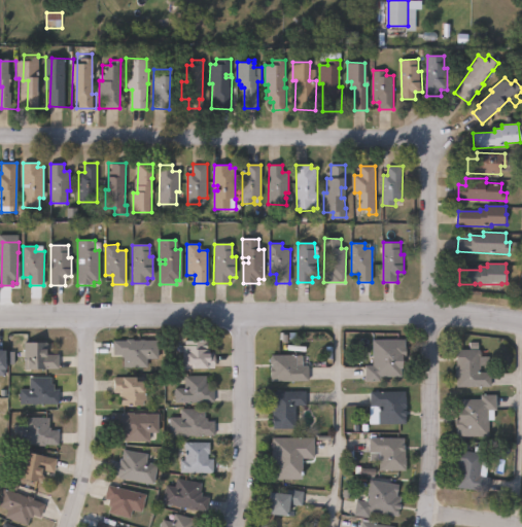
[(134,340),(159,341),(159,358),(147,358),(147,367),(124,367),(124,357),(122,357),(122,356),(113,355),(113,341),(127,341),(127,340),(134,340)]
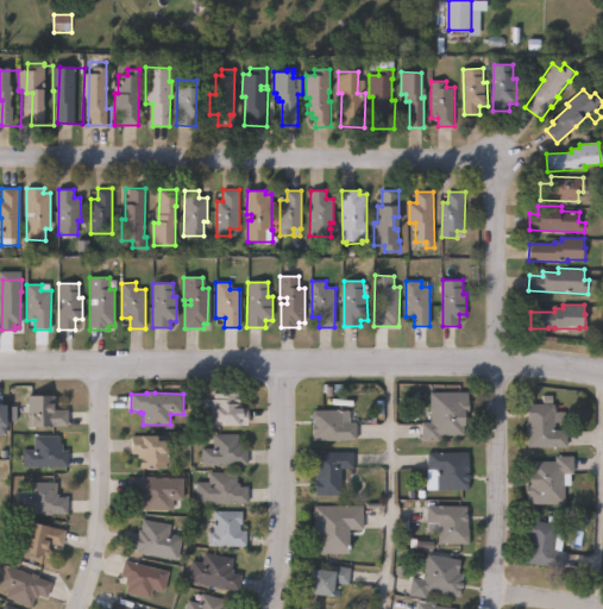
[(239,394),(239,403),(244,403),(244,408),(247,408),(247,427),(220,427),(220,426),(212,426),(213,400),(217,400),(217,393),(239,394)]
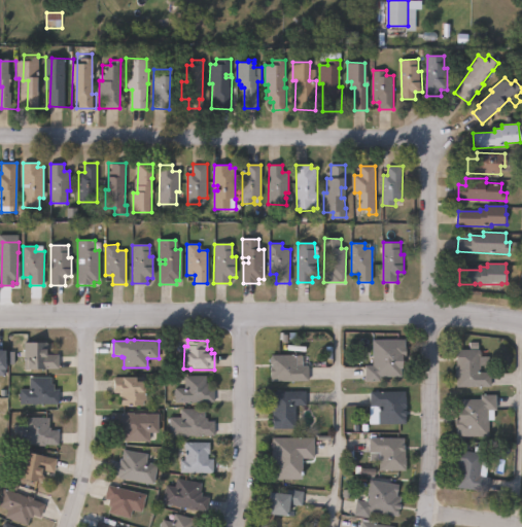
[(381,381),(367,381),(367,365),(375,365),(375,340),(406,340),(406,356),(403,356),(402,377),(381,377),(381,381)]
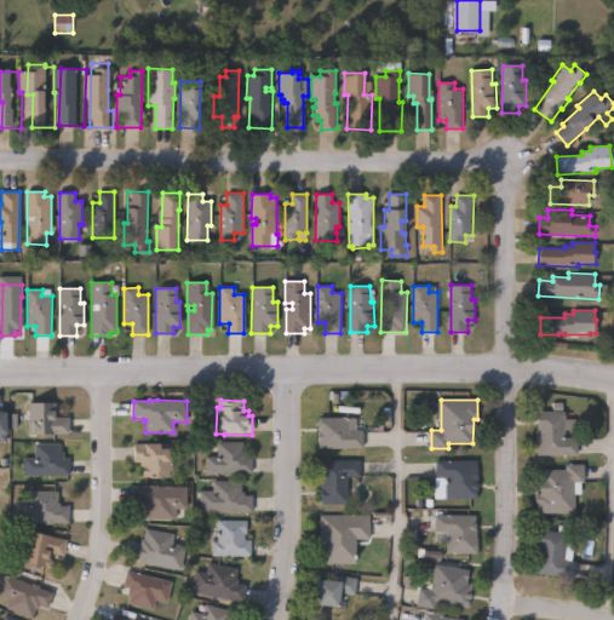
[(58,403),(58,409),(69,409),(69,432),(33,432),(34,403),(58,403)]
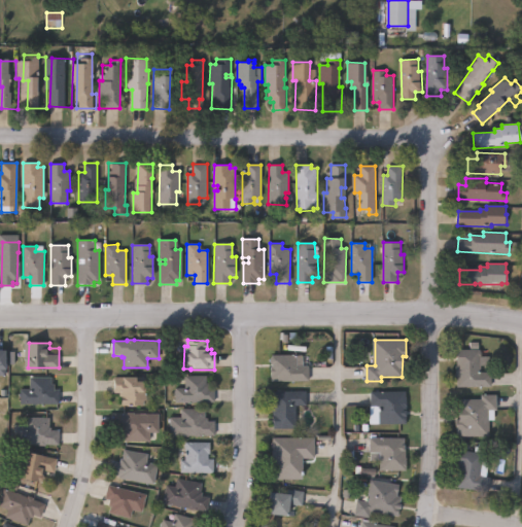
[(0,349),(14,349),(14,367),(11,367),(11,375),(0,375),(0,349)]
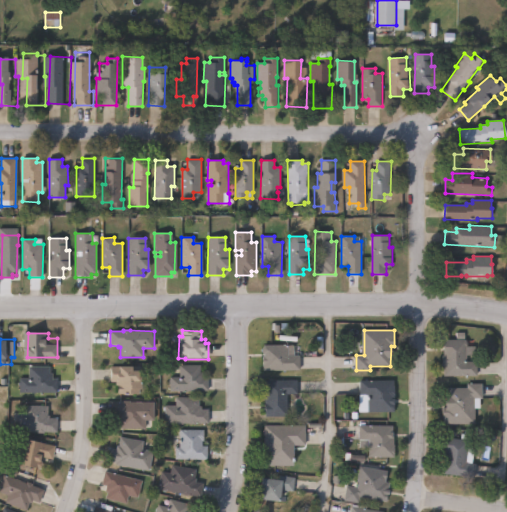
[(467,340),(467,346),(476,347),(476,356),(467,356),(467,362),(478,362),(477,377),(445,377),(445,365),(443,365),(443,356),(445,356),(445,339),(467,340)]
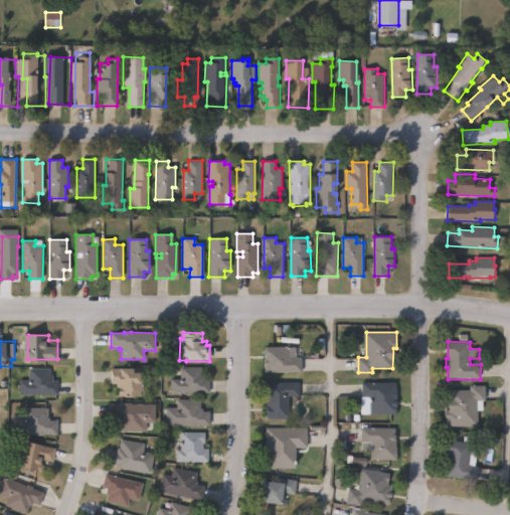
[(291,347),(291,358),(302,358),(302,372),(265,372),(265,359),(267,359),(267,356),(265,356),(265,350),(265,347),(291,347)]
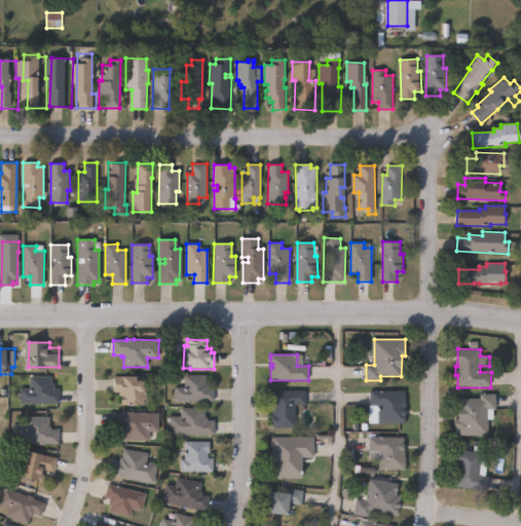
[(209,375),(209,387),(215,387),(215,403),(176,403),(176,387),(186,387),(186,375),(209,375)]
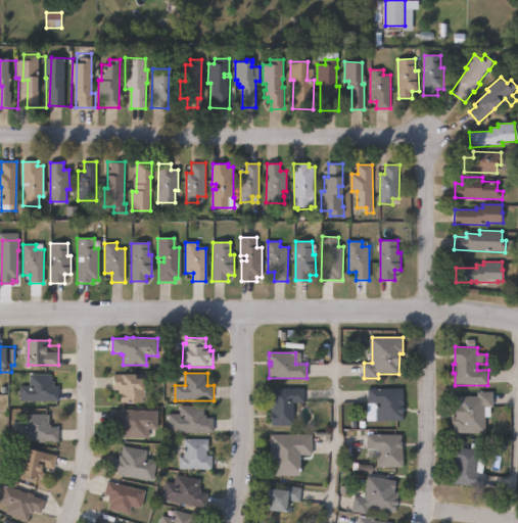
[(51,374),(51,380),(53,380),(53,386),(59,386),(59,400),(26,399),(26,385),(30,386),(30,375),(36,375),(36,374),(51,374)]
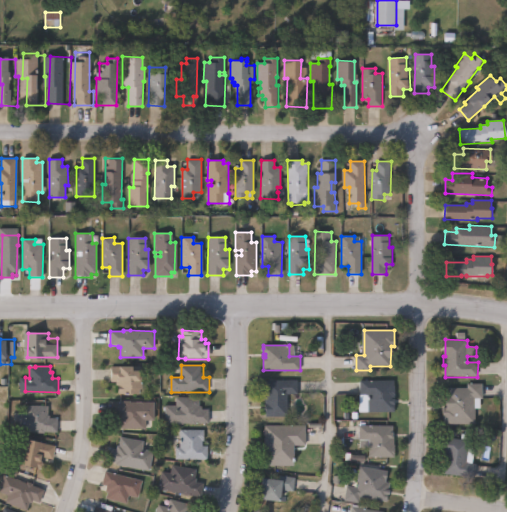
[(143,367),(143,389),(140,389),(140,394),(117,394),(117,382),(111,382),(111,373),(115,373),(115,367),(143,367)]
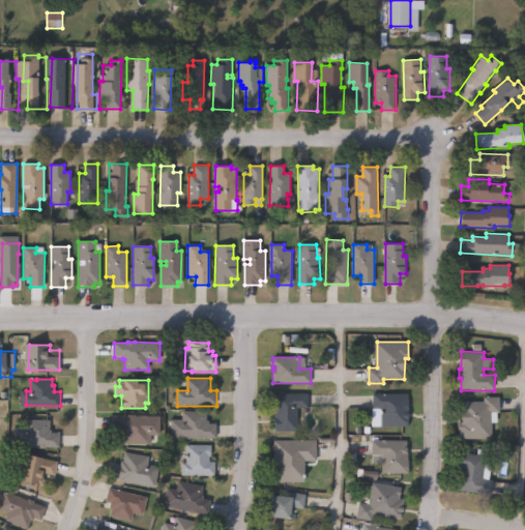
[(409,411),(409,416),(410,416),(410,425),(373,424),(374,407),(375,408),(375,392),(410,392),(410,411),(409,411)]
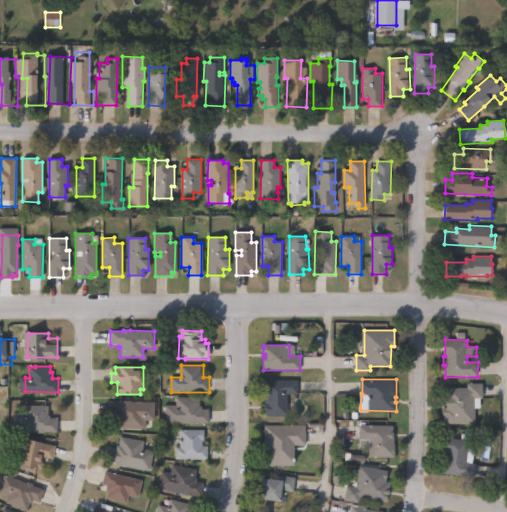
[(288,394),(288,417),(265,416),(265,405),(266,405),(266,400),(264,400),(264,391),(266,391),(266,380),(299,380),(299,394),(288,394)]
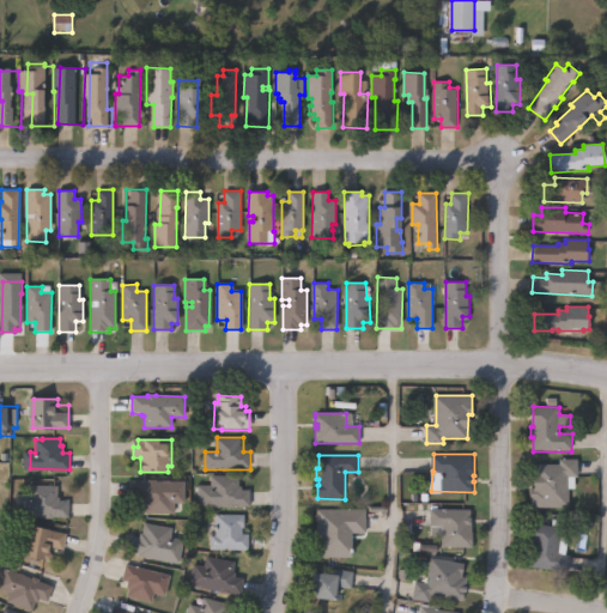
[(569,490),(568,509),(533,508),(533,499),(530,499),(532,489),(534,489),(534,475),(535,475),(536,465),(560,465),(560,460),(578,460),(578,478),(576,478),(576,490),(569,490)]
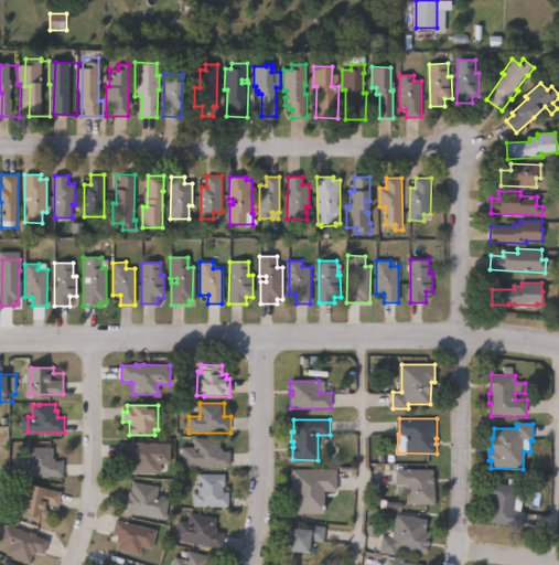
[(221,439),(221,449),(223,449),(223,452),(230,452),(230,469),(183,468),(184,448),(195,448),(195,438),(221,439)]
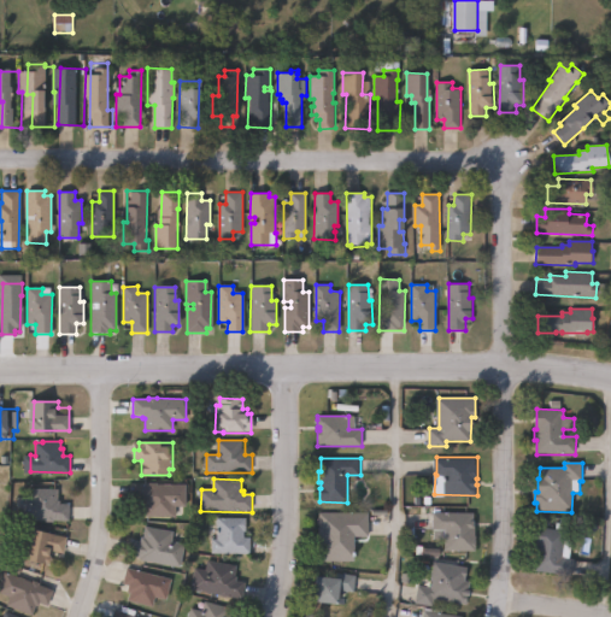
[(158,483),(158,486),(187,486),(186,506),(175,506),(175,517),(145,517),(145,506),(142,506),(142,503),(134,501),(134,485),(148,485),(148,483),(158,483)]
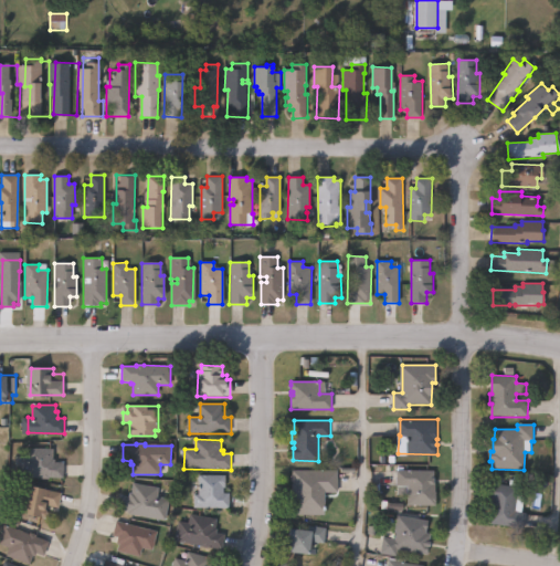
[(60,449),(59,459),(61,459),(61,462),(66,463),(65,479),(21,477),(22,456),(33,457),(33,447),(60,449)]
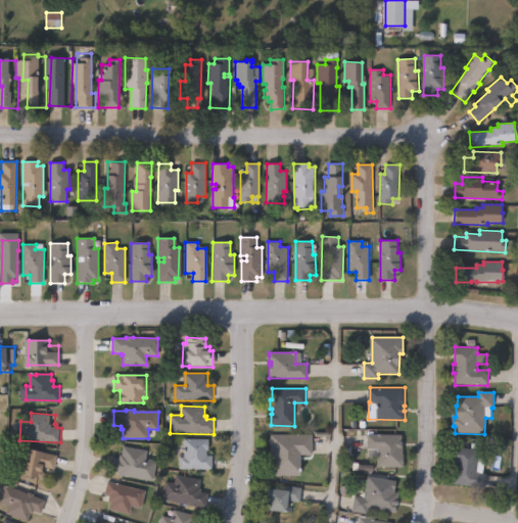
[(313,435),(313,455),(300,455),(300,469),(301,469),(301,472),(300,472),(300,476),(271,476),(271,447),(272,447),(272,445),(270,445),(270,439),(272,439),(272,434),(313,435)]
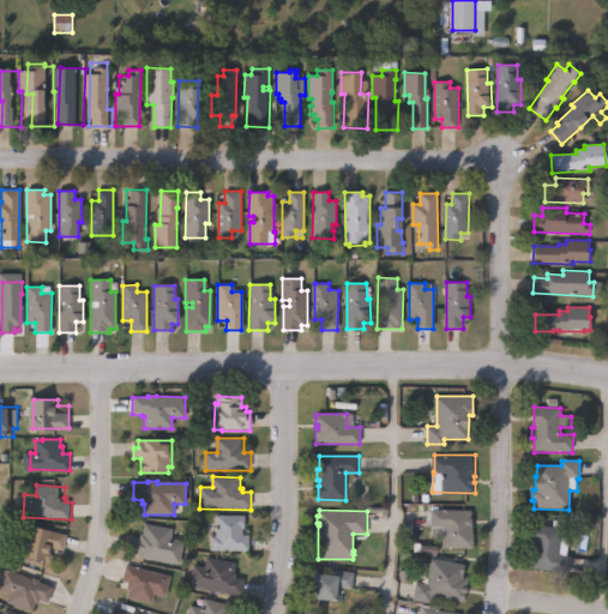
[(474,523),(474,548),(443,548),(444,536),(433,536),(433,527),(432,527),(432,511),(471,511),(471,523),(474,523)]
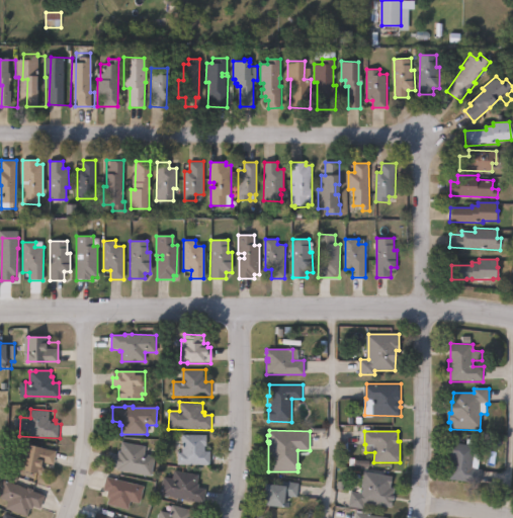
[(206,435),(206,446),(205,446),(205,451),(209,451),(209,465),(178,464),(178,453),(183,453),(184,435),(206,435)]
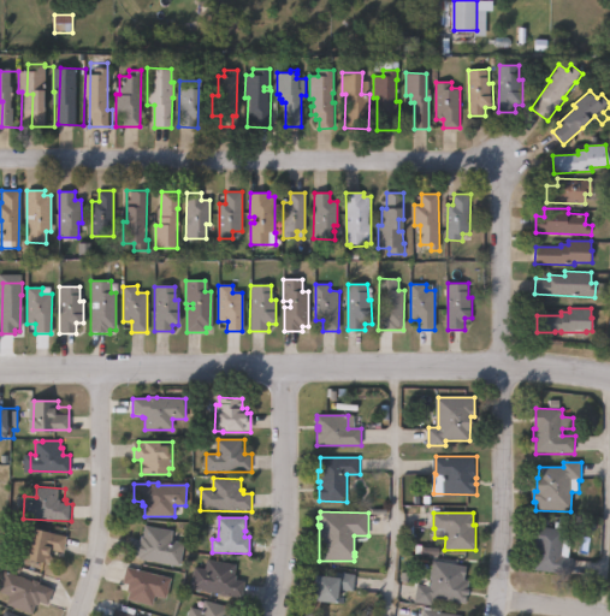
[(173,531),(171,542),(183,544),(179,566),(128,556),(131,540),(140,542),(141,537),(143,538),(146,526),(173,531)]
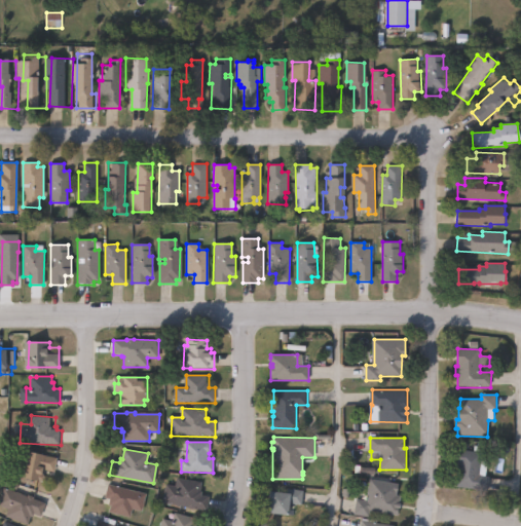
[(63,457),(61,471),(50,470),(49,480),(25,476),(28,459),(32,460),(34,450),(49,452),(49,455),(63,457)]
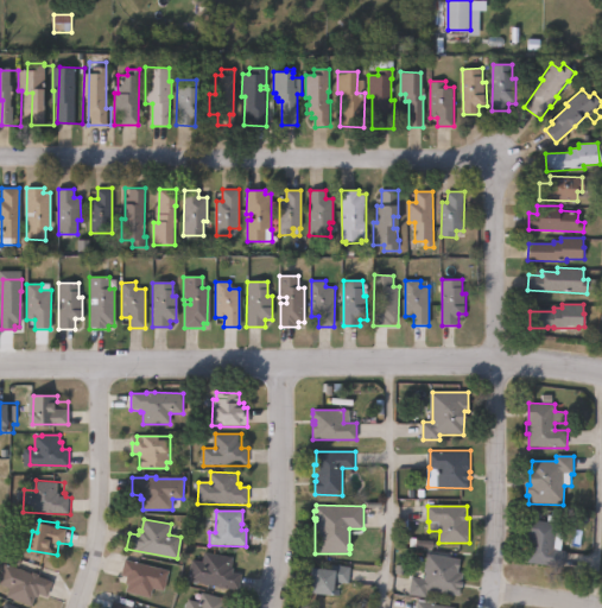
[(565,533),(563,551),(566,551),(564,569),(526,563),(527,549),(525,549),(526,538),(530,538),(532,520),(561,524),(559,532),(565,533)]
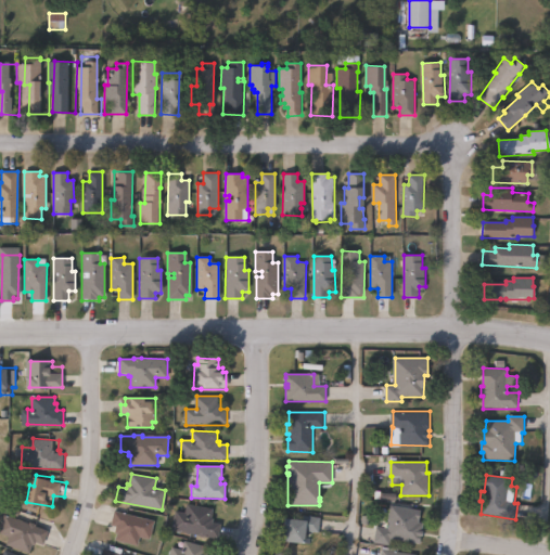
[(417,505),(416,510),(421,511),(420,517),(421,517),(420,524),(424,524),(421,545),(391,540),(389,545),(374,543),(376,528),(388,530),(393,506),(411,510),(412,504),(417,505)]
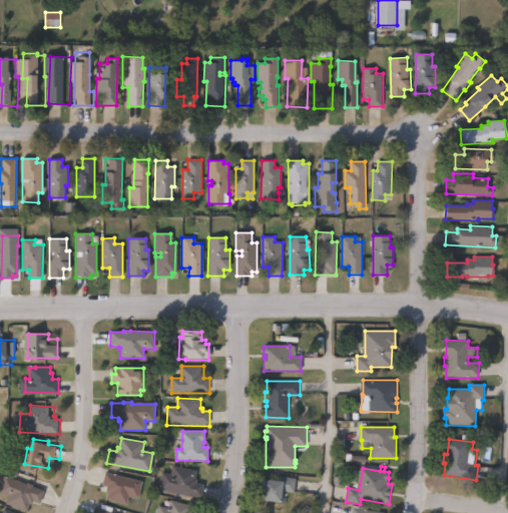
[(198,471),(197,478),(204,480),(203,483),(206,483),(203,496),(160,488),(162,473),(172,474),(173,467),(198,471)]
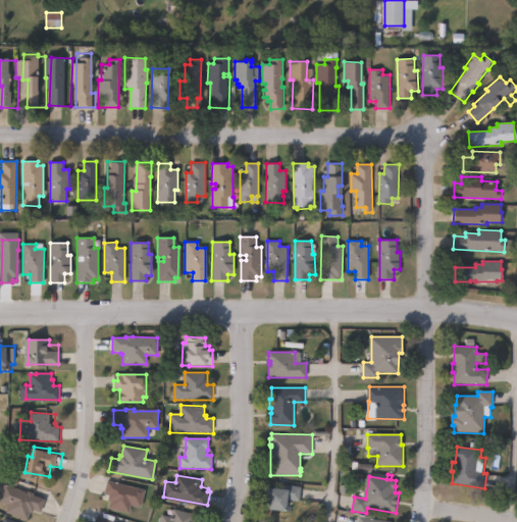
[(113,479),(151,489),(147,506),(137,504),(135,515),(113,510),(115,501),(113,501),(115,496),(109,493),(109,491),(105,490),(107,480),(112,482),(113,479)]
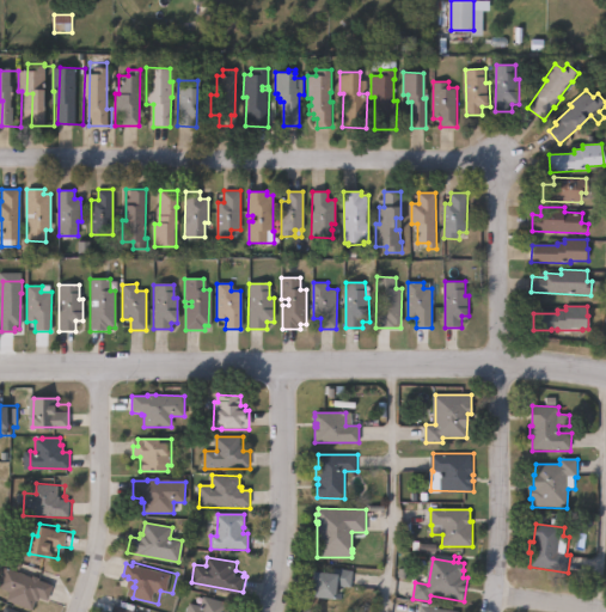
[(11,567),(24,571),(25,571),(38,576),(38,575),(46,577),(46,579),(60,585),(54,600),(46,597),(44,600),(42,599),(38,610),(13,600),(17,591),(4,586),(11,567)]
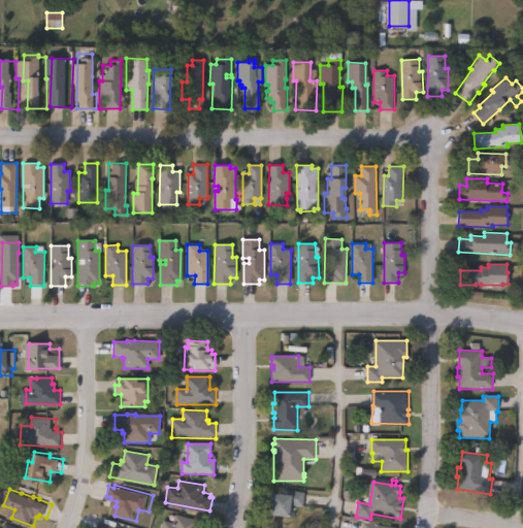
[(306,492),(305,506),(290,505),(288,519),(266,517),(268,494),(289,496),(290,490),(306,492)]
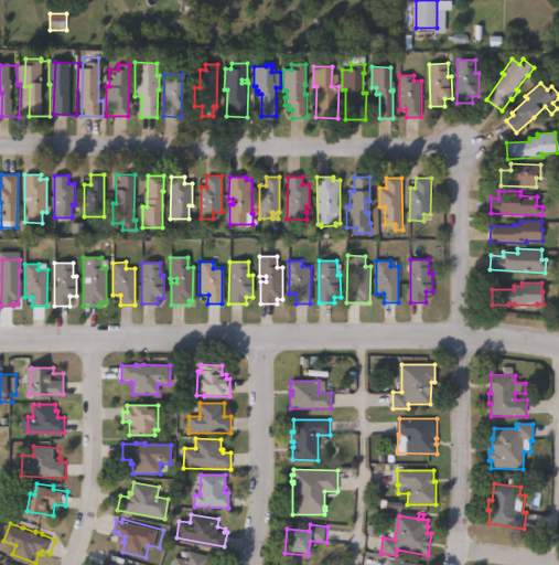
[(216,556),(215,562),(218,563),(217,564),(179,564),(181,556),(192,560),(193,551),(216,556)]
